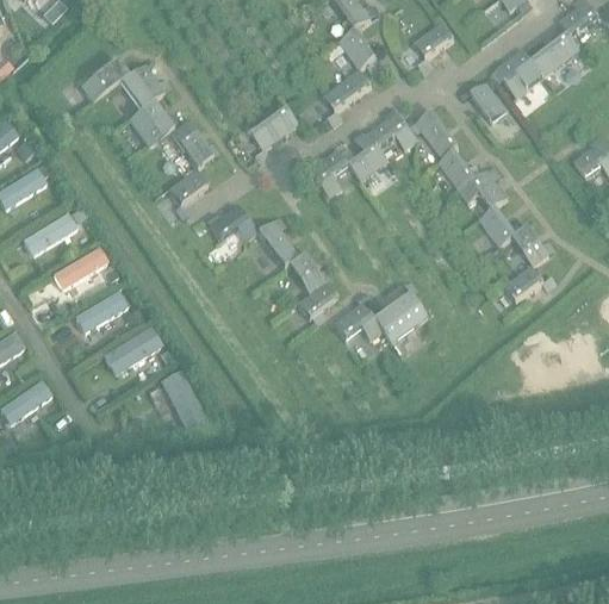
[(334,0),(355,29),(371,18),(358,0),(334,0)]
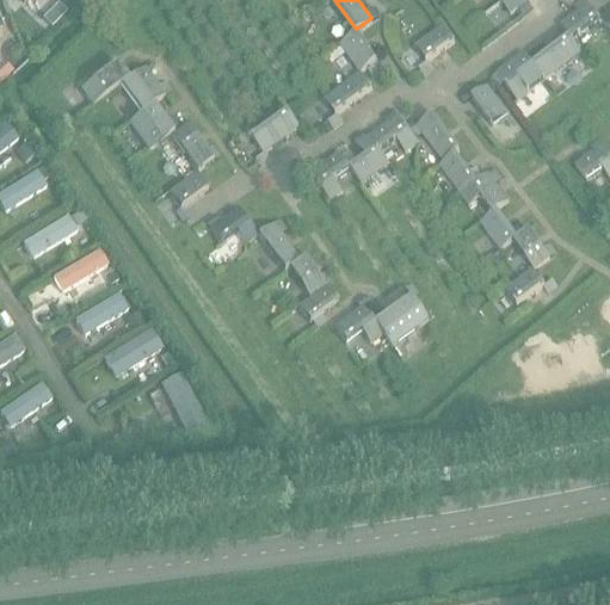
[(572,37),(601,16),(590,0),(587,0),(560,20),(570,32),(572,37)]
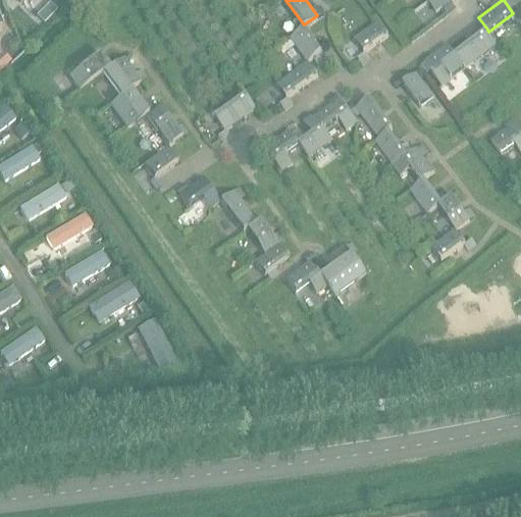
[(355,36),(364,49),(387,33),(378,18),(355,36)]
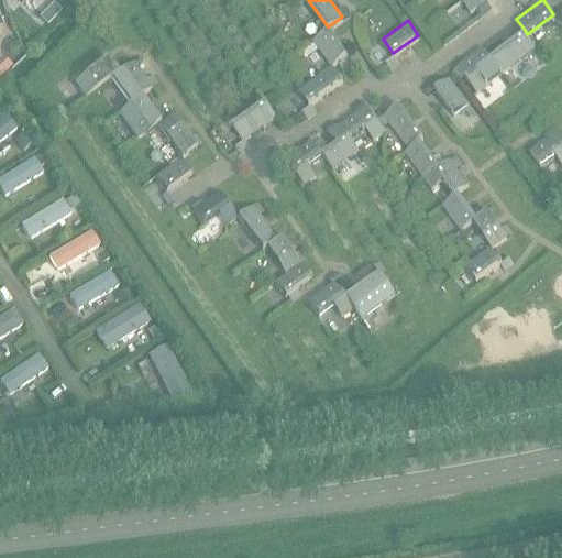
[(313,37),(332,64),(346,53),(328,26),(313,37)]
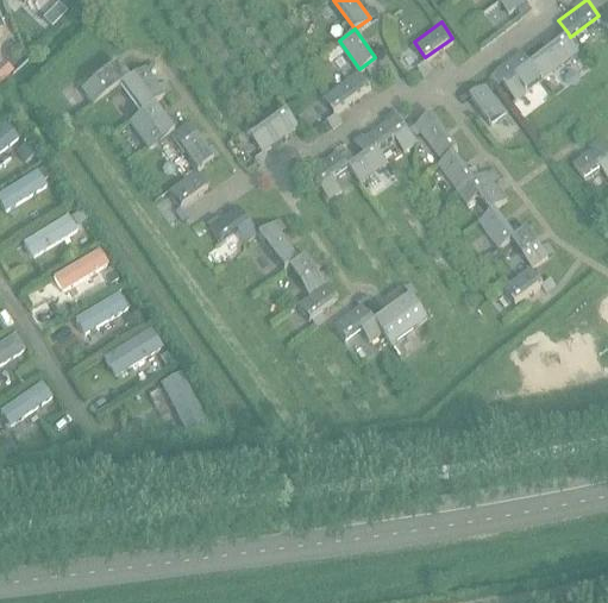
[(580,49),(570,37),(568,32),(531,60),(544,76),(580,49)]
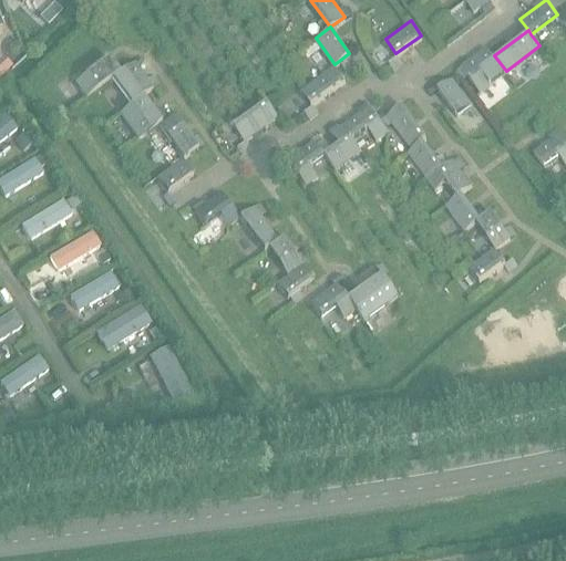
[(506,71),(494,55),(486,44),(461,64),(481,90),(506,71)]
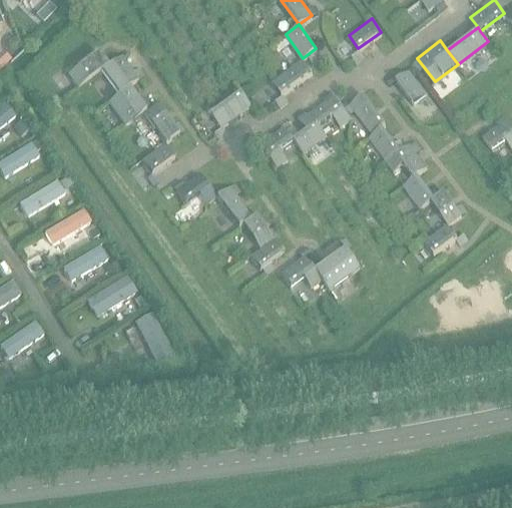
[(77,86),(101,69),(108,64),(98,50),(67,72),(77,86)]
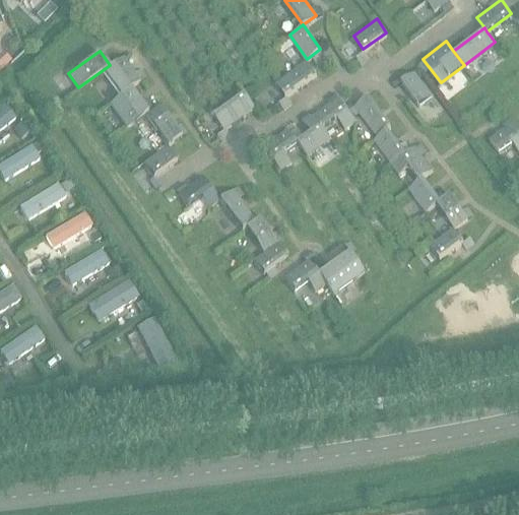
[(119,93),(129,85),(140,78),(124,55),(110,65),(103,70),(119,93)]
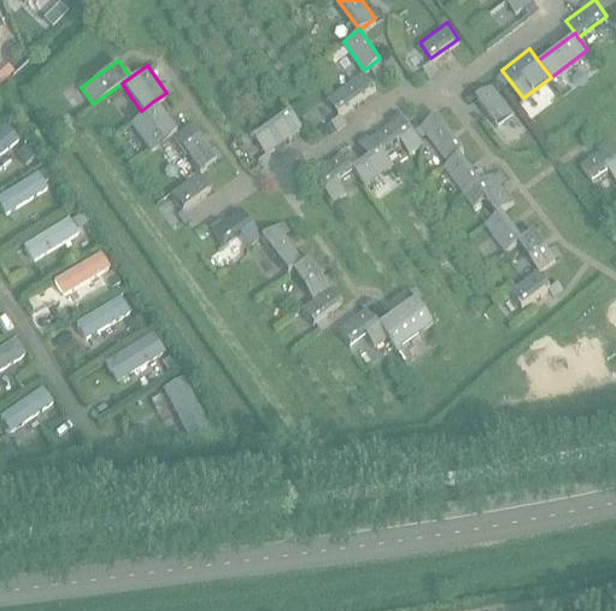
[(376,87),(364,70),(327,97),(339,113),(376,87)]
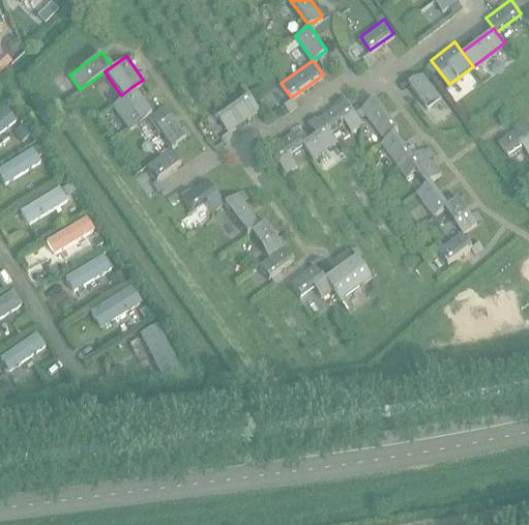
[(409,81),(427,105),(440,95),(422,71),(409,81)]
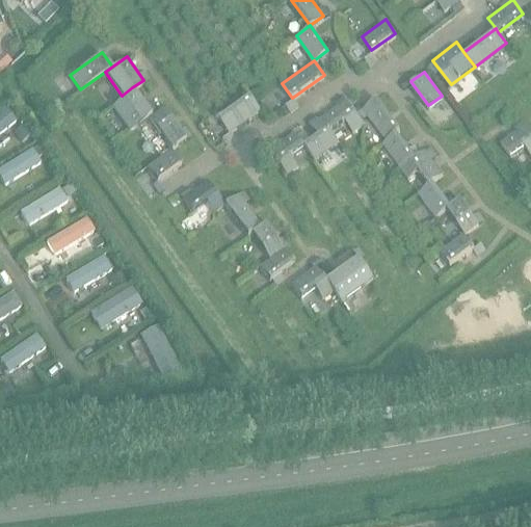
[(148,116),(152,113),(132,87),(122,96),(123,97),(112,105),(130,129),(148,116)]
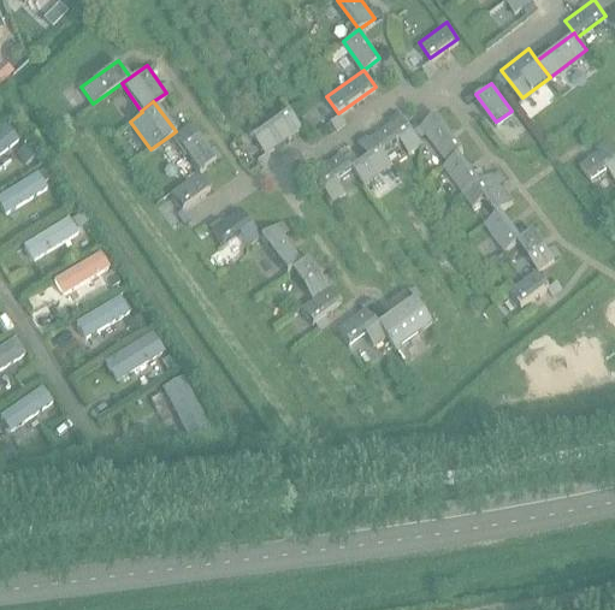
[(255,135),(266,152),(303,125),(291,108),(255,135)]
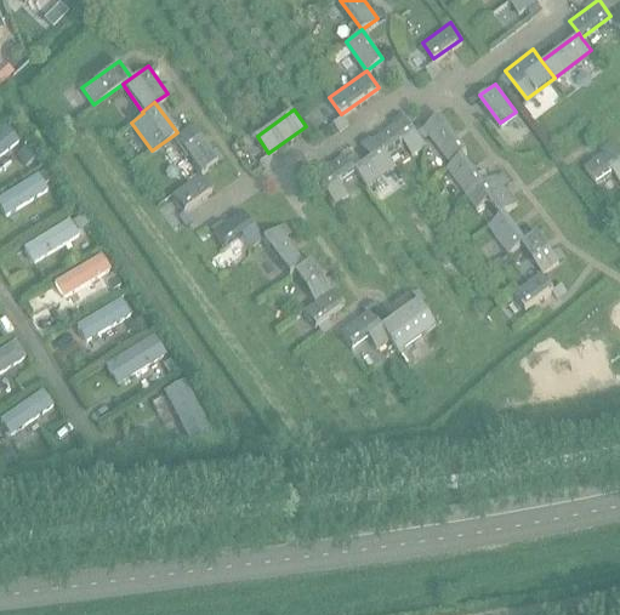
[(450,161),(462,152),(466,149),(441,113),(424,125),(450,161)]
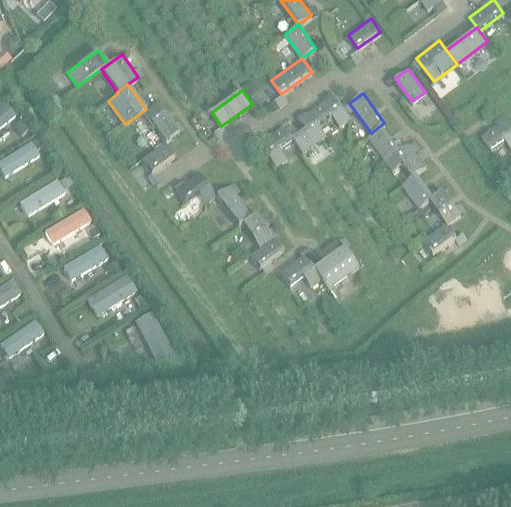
[(309,111),(318,125),(332,115),(340,126),(350,118),(333,94),(309,111)]
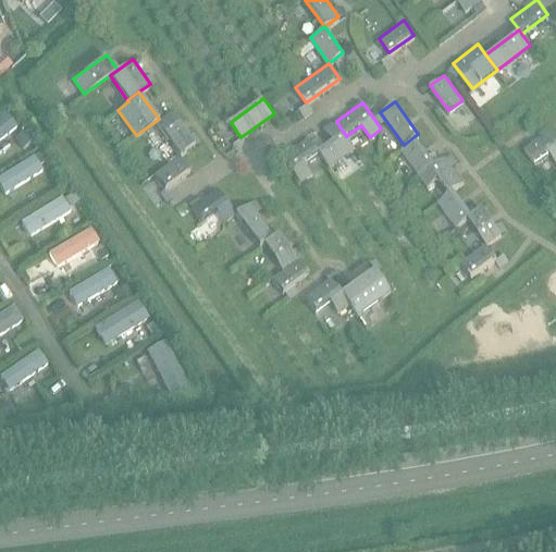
[(10,109),(0,117),(0,134),(19,120),(10,109)]
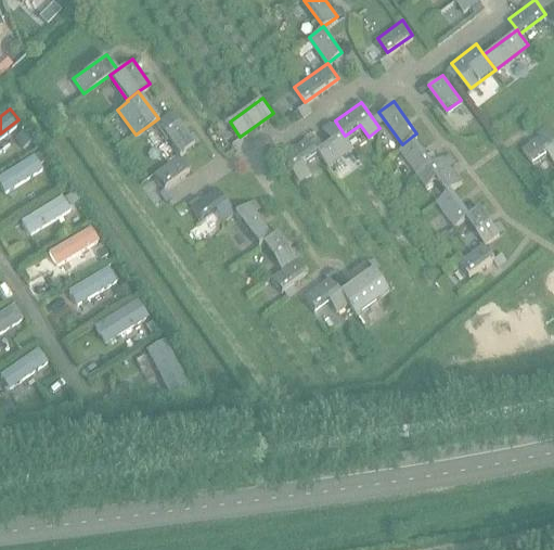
[(154,122),(178,155),(193,144),(169,111),(158,118),(154,122)]
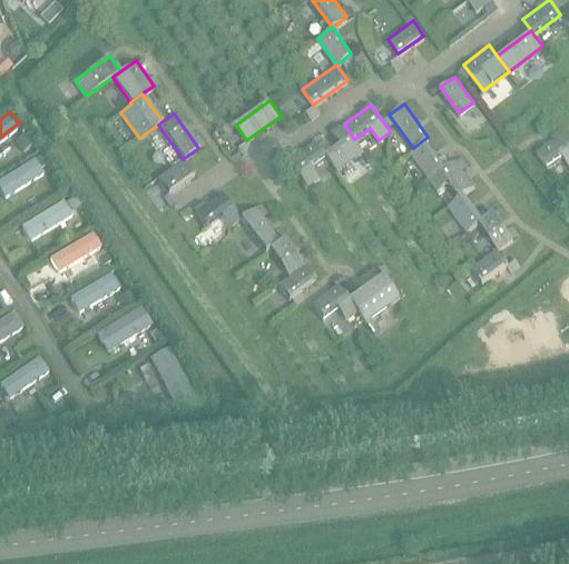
[(363,150),(354,139),(344,124),(333,132),(341,144),(326,155),(337,169),(363,150)]
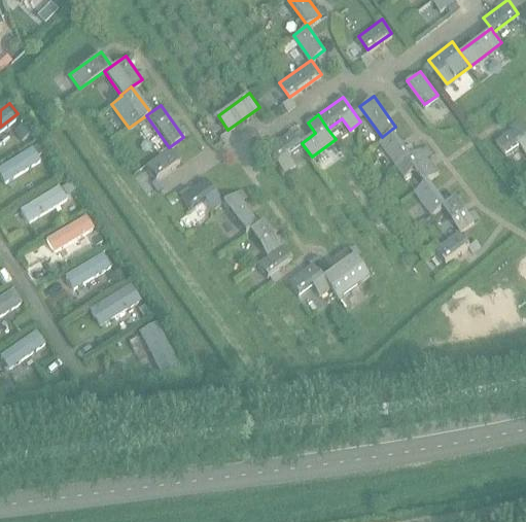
[(525,128),(521,122),(497,138),(506,152),(520,143),(525,150),(525,128)]
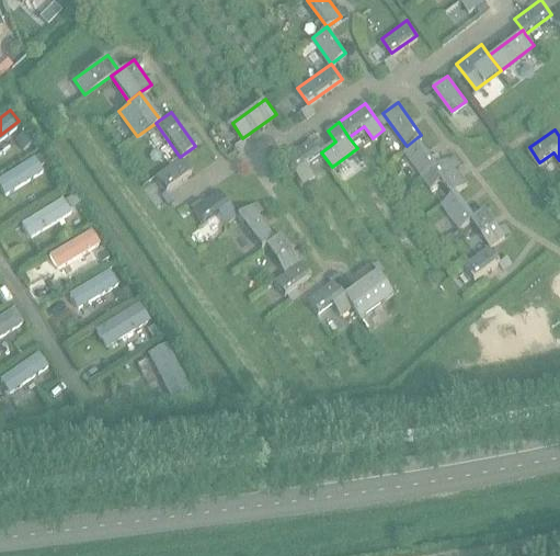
[(423,174),(437,165),(418,137),(407,146),(403,148),(423,174)]
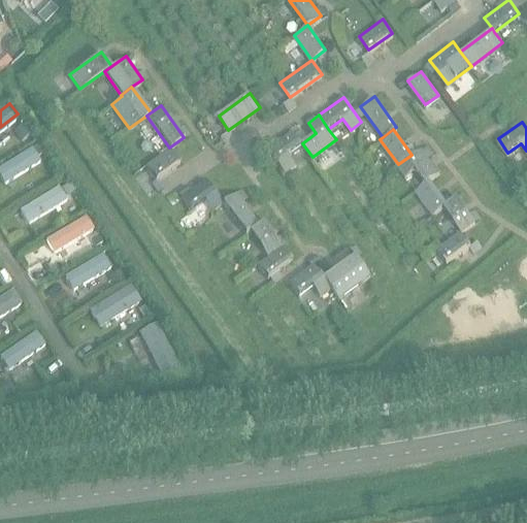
[(289,153),(302,143),(293,130),(268,148),(286,171),(297,164),(289,153)]
